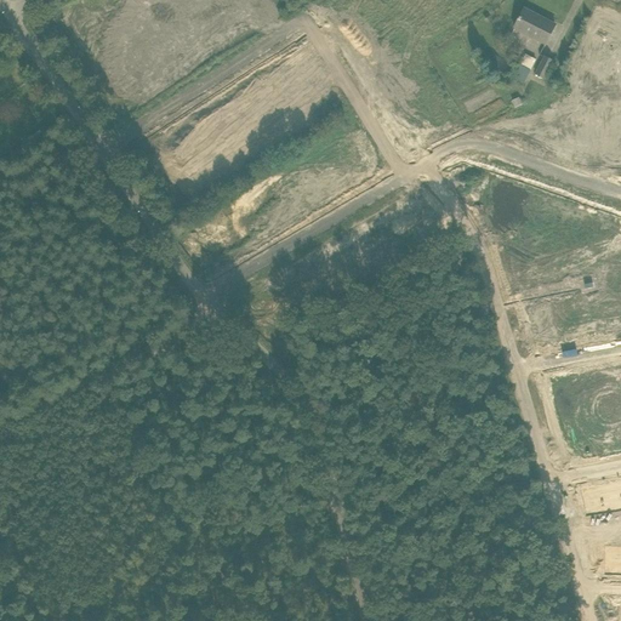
[(257,0),(249,6),(262,26),(271,20),(257,0)]
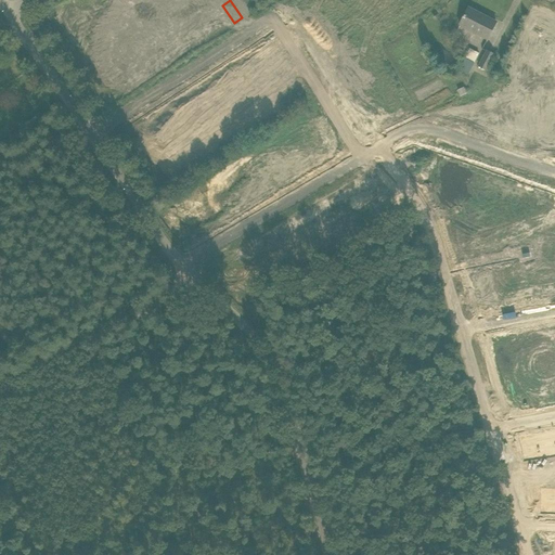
[(241,0),(230,0),(242,17),(249,12),(241,0)]
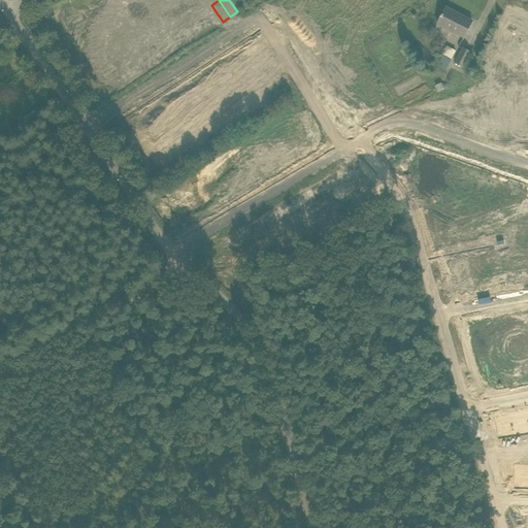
[(211,5),(204,9),(216,26),(223,22),(211,5)]
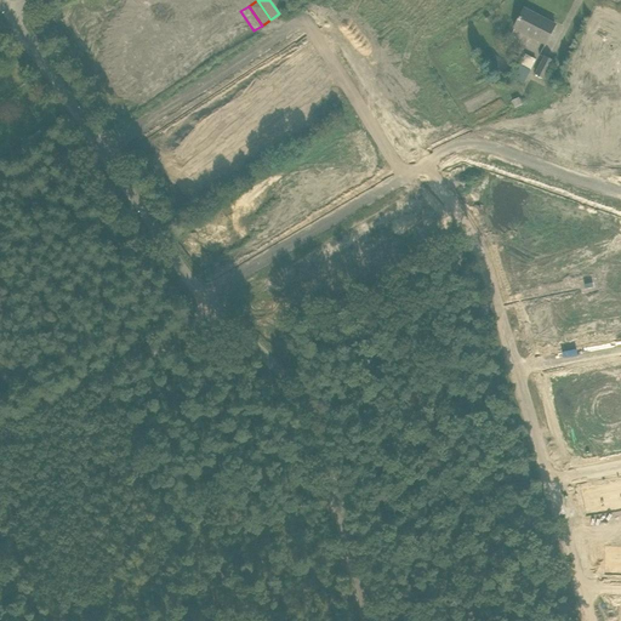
[(513,29),(545,45),(554,26),(524,10),(513,29)]
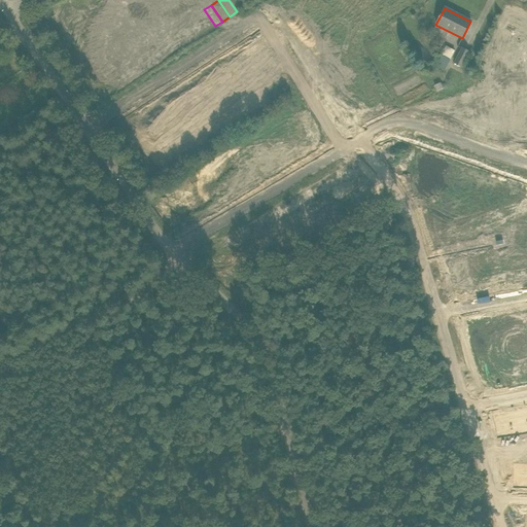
[(204,9),(197,14),(208,31),(215,26),(204,9)]
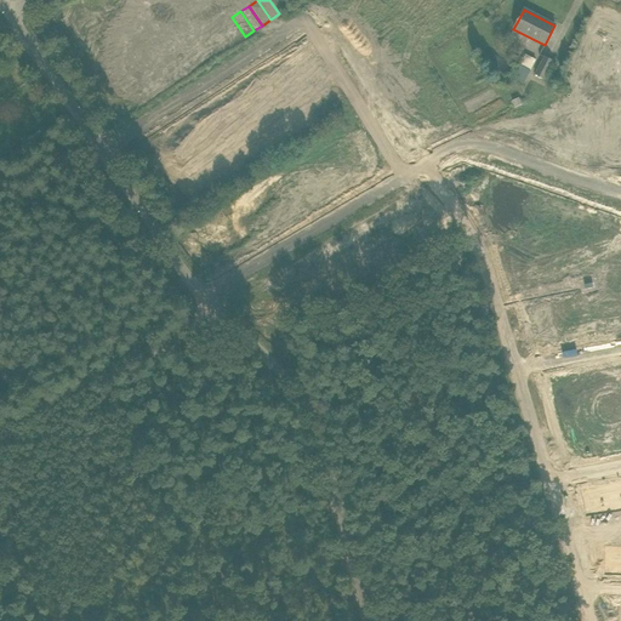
[(232,17),(223,23),(237,43),(245,36),(232,17)]
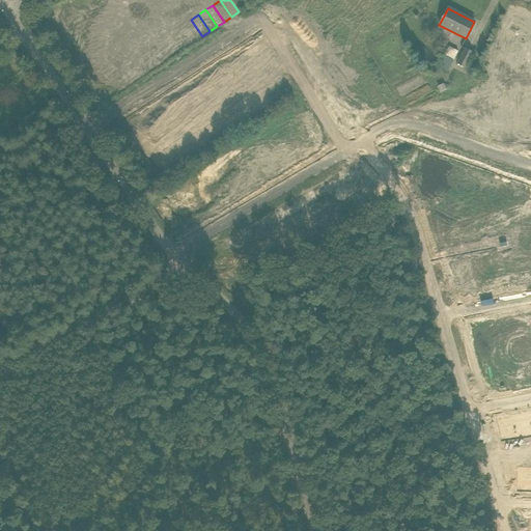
[(191,20),(184,25),(194,40),(202,36),(191,20)]
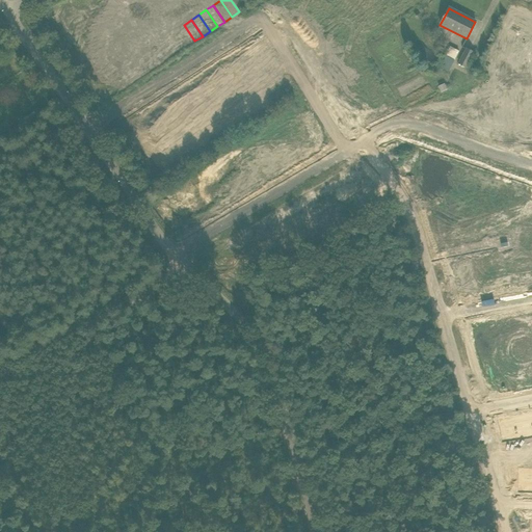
[(151,46),(140,53),(152,70),(161,62),(151,46)]
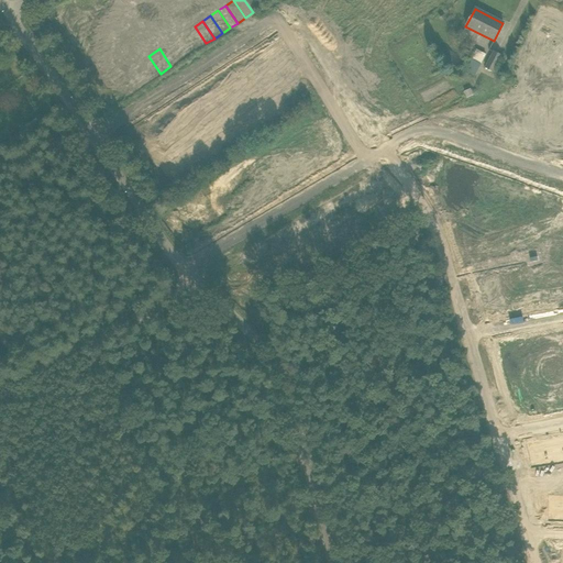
[(464,73),(474,77),(486,54),(476,50),(464,73)]
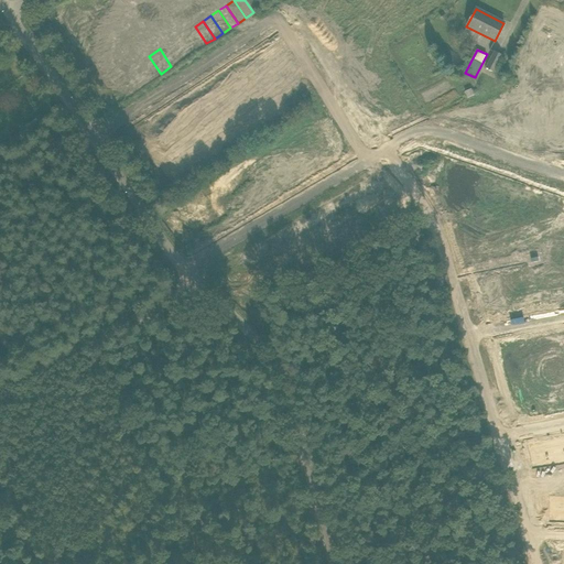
[(485,67),(494,72),(502,55),(494,51),(485,67)]
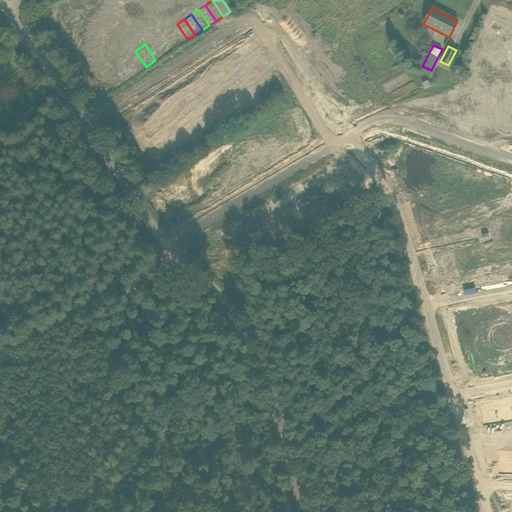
[(135,51),(128,55),(139,71),(146,67),(135,51)]
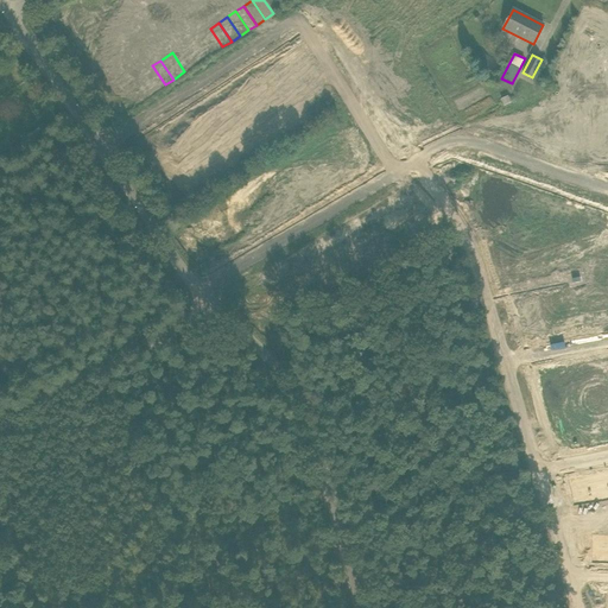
[(152,65),(144,71),(157,90),(165,84),(152,65)]
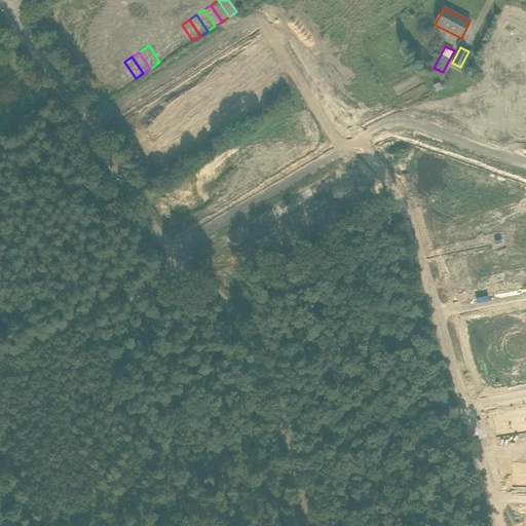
[(124,62),(117,66),(128,82),(136,78),(124,62)]
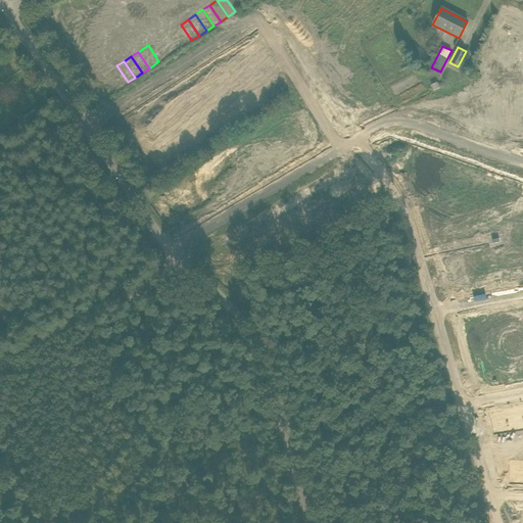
[(116,65),(107,73),(117,89),(128,82),(116,65)]
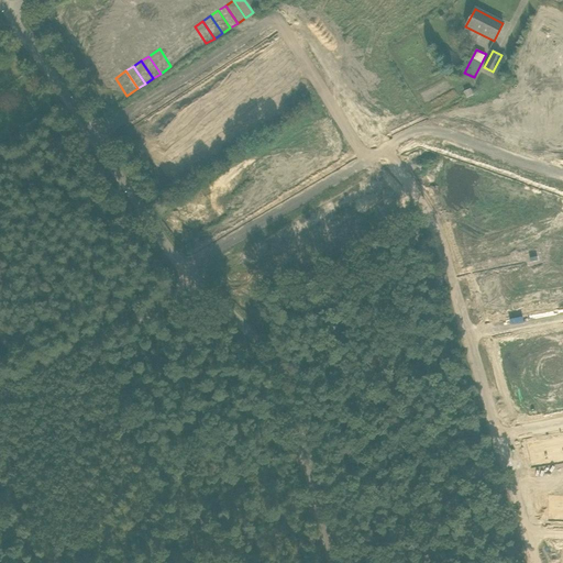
[(470,88),(464,91),(466,98),(473,95),(470,88)]
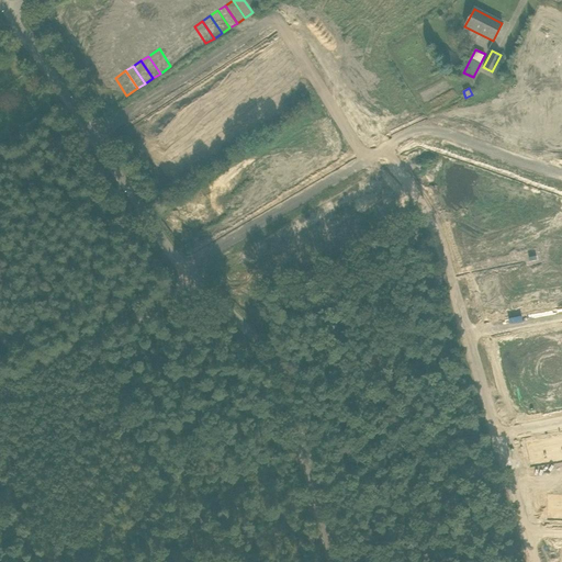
[(197,93),(187,100),(199,117),(209,111),(197,93)]
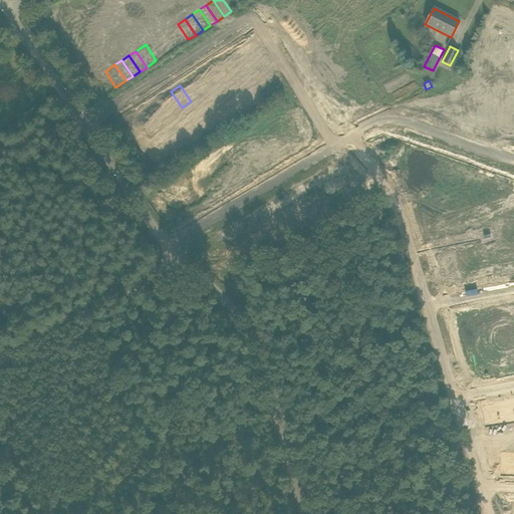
[(171,91),(163,96),(173,112),(182,107),(171,91)]
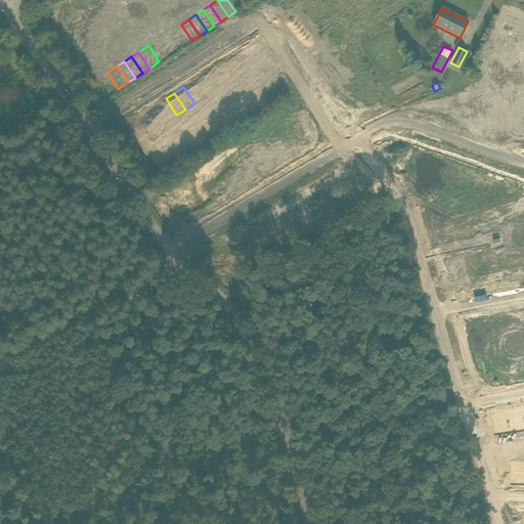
[(166,98),(157,104),(168,121),(176,115),(166,98)]
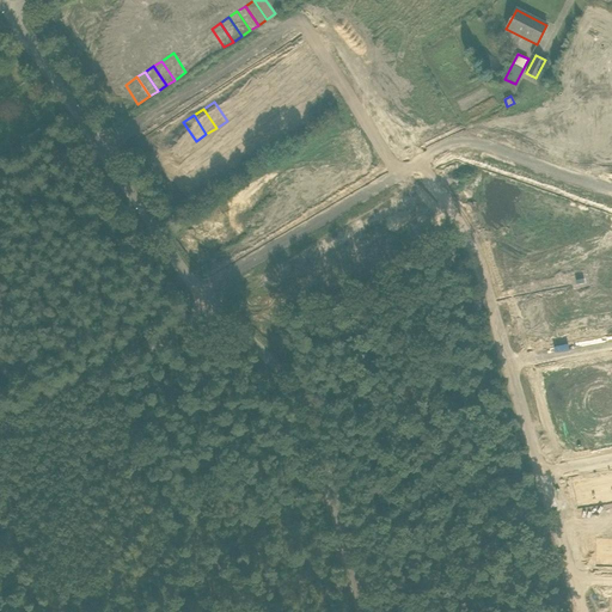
[(183,122),(173,128),(185,147),(196,141),(183,122)]
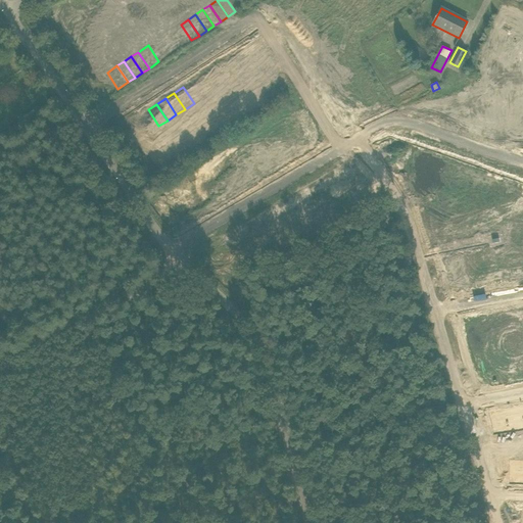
[(148,109),(139,115),(149,132),(158,126),(148,109)]
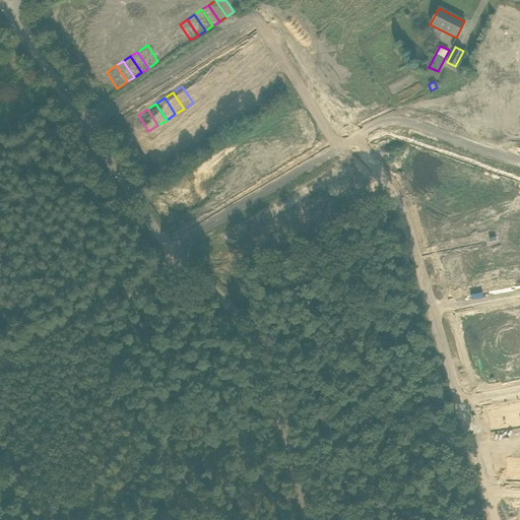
[(300,132),(289,137),(300,154),(309,148),(300,132)]
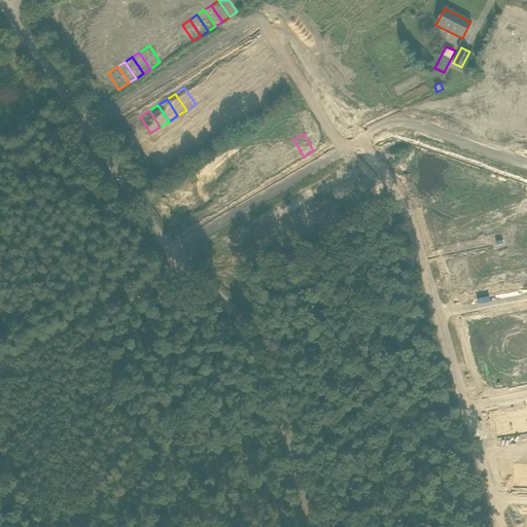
[(293,139),(285,144),(294,162),(304,156),(293,139)]
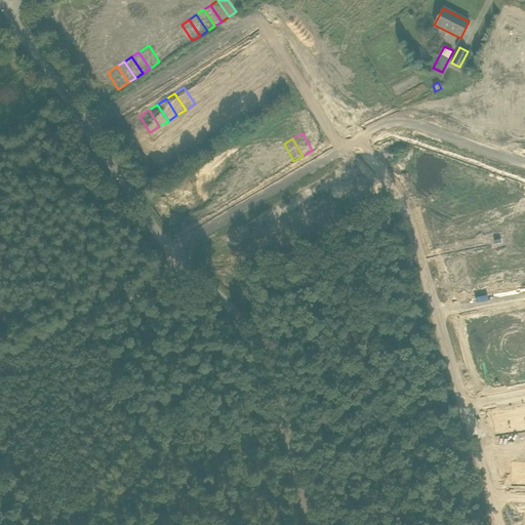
[(284,144),(275,150),(284,166),(293,161),(284,144)]
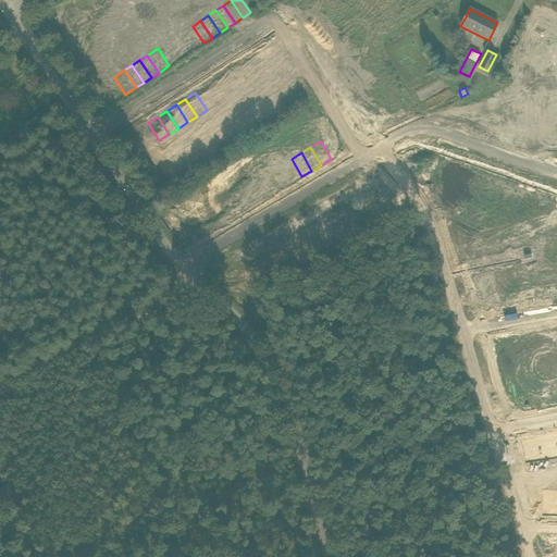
[(292,159),(282,164),(293,182),(301,176),(292,159)]
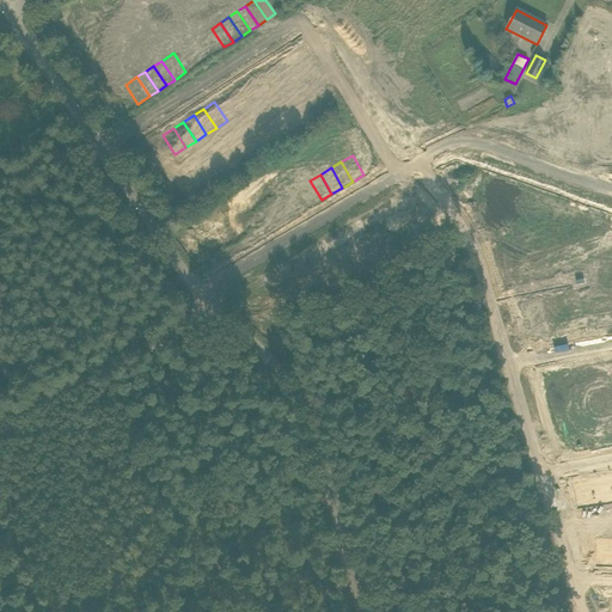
[(310,181),(299,187),(311,206),(322,200),(310,181)]
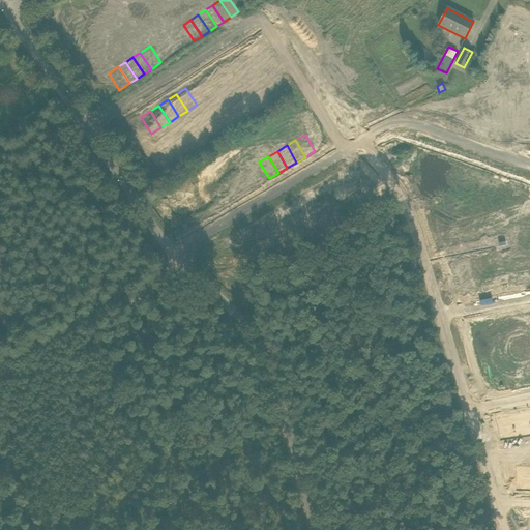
[(259,162),(249,167),(260,184),(269,178),(259,162)]
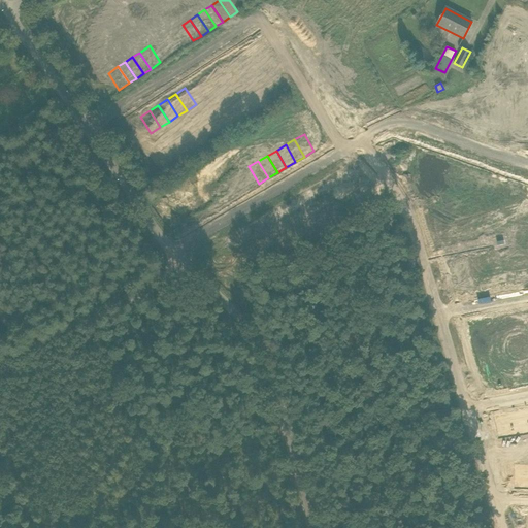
[(249,166),(239,172),(250,189),(259,184),(249,166)]
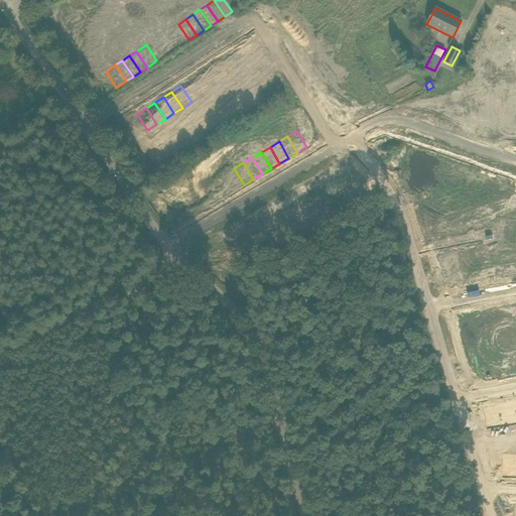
[(330,174),(323,179),(332,195),(340,190),(330,174)]
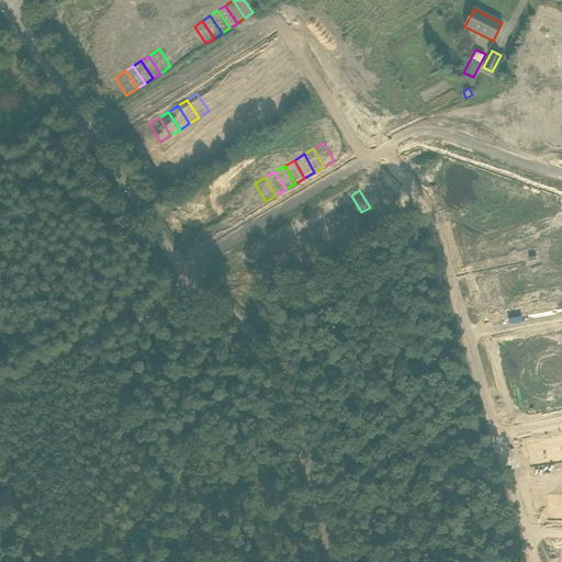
[(351,195),(344,200),(353,216),(361,212),(351,195)]
